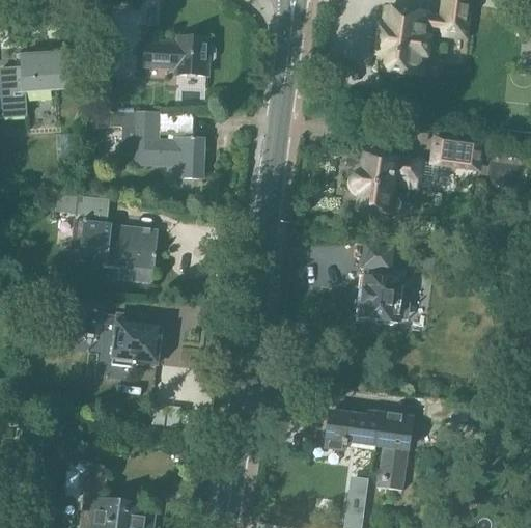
[(376,44),(375,52),(381,53),(379,67),(388,70),(387,74),(403,76),(404,72),(412,73),(415,53),(426,54),(428,36),(424,36),(426,26),(440,28),(440,32),(465,35),(469,0),(444,0),(442,18),(427,16),(427,12),(421,11),(409,10),(387,7),(384,25),(380,24),(379,33),(378,34),(376,42),(376,44)]
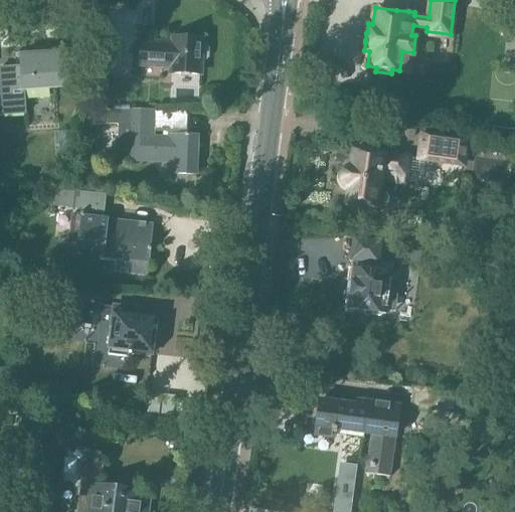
[(140,39),(139,62),(171,63),(171,69),(199,71),(200,59),(204,59),(208,55),(209,46),(206,42),(201,42),(201,36),(172,34),(172,41),(140,39)]
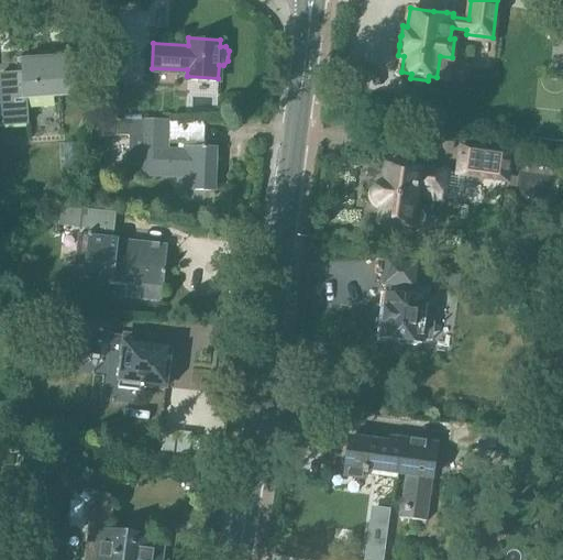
[(23,69),(0,70),(0,107),(1,123),(26,122),(24,96),(74,92),(74,81),(76,81),(76,77),(74,77),(72,55),(22,58),(23,69)]
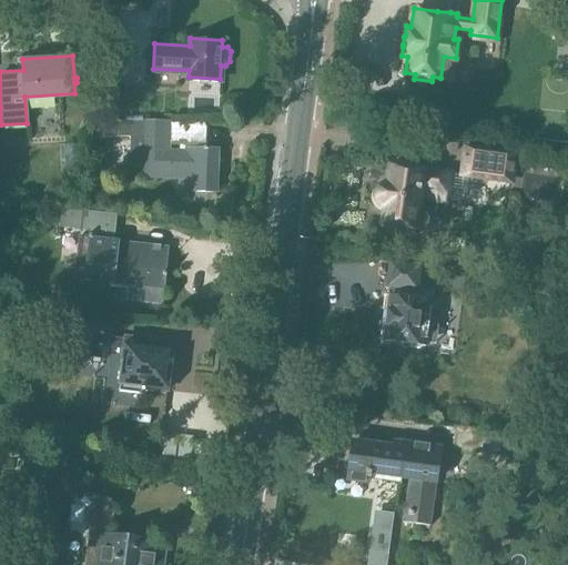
[(111,83),(109,119),(122,120),(124,84),(111,83)]
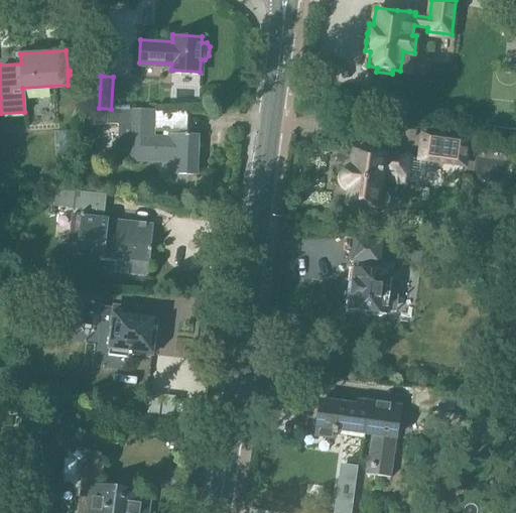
[(85,107),(84,121),(105,122),(117,123),(116,150),(130,151),(129,157),(151,159),(152,156),(167,157),(166,170),(196,172),(197,152),(198,152),(199,140),(197,140),(197,133),(187,133),(188,130),(184,130),(184,133),(168,132),(168,135),(152,134),(152,127),(189,128),(189,105),(165,105),(165,109),(153,108),(127,107),(127,108),(111,109),(99,108),(85,107)]
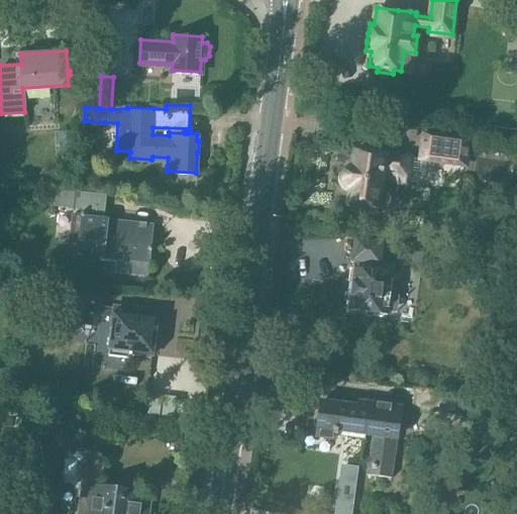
[(422,129),(419,158),(467,164),(470,135),(422,129)]
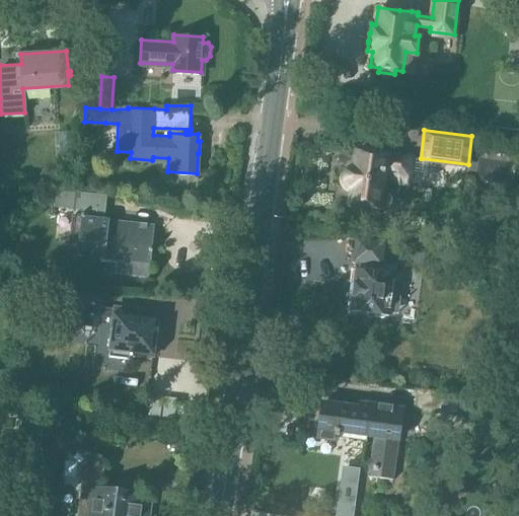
[(343,175),(343,176),(343,177),(344,178),(344,179),(344,180),(344,181),(345,181),(345,182),(346,183),(347,185),(348,186),(349,186),(350,186),(350,187),(351,187),(352,187),(349,205),(379,209),(380,206),(381,206),(382,206),(383,206),(384,206),(384,205),(385,205),(386,204),(387,204),(387,203),(388,202),(388,201),(388,200),(389,200),(389,199),(389,198),(389,197),(388,196),(388,195),(388,194),(387,193),(386,192),(385,191),(384,191),(383,191),(383,190),(382,190),(383,177),(408,180),(408,179),(420,181),(422,161),(411,160),(411,156),(357,148),(355,166),(354,166),(353,166),(352,166),(351,166),(350,166),(349,167),(348,167),(348,168),(347,168),(346,169),(345,170),(345,171),(344,172),(344,173),(344,174),(343,175)]
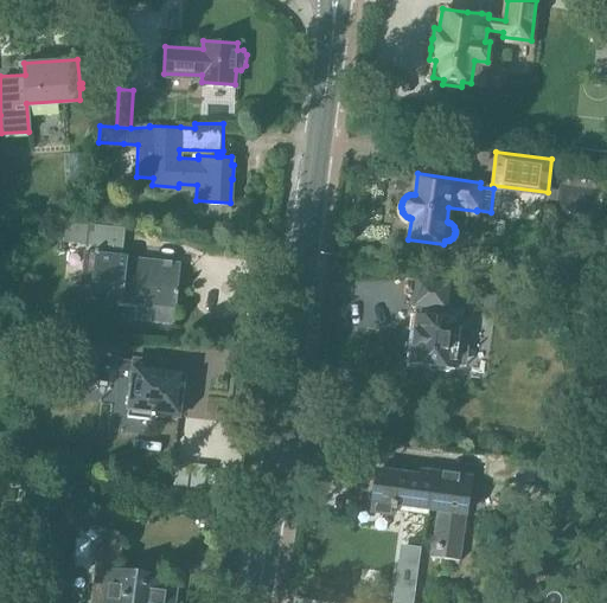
[(65,217),(62,241),(98,244),(98,249),(94,248),(94,250),(84,250),(80,296),(139,302),(136,319),(172,322),(173,307),(174,294),(177,294),(177,289),(174,289),(178,263),(119,256),(122,228),(89,223),(90,220),(65,217)]
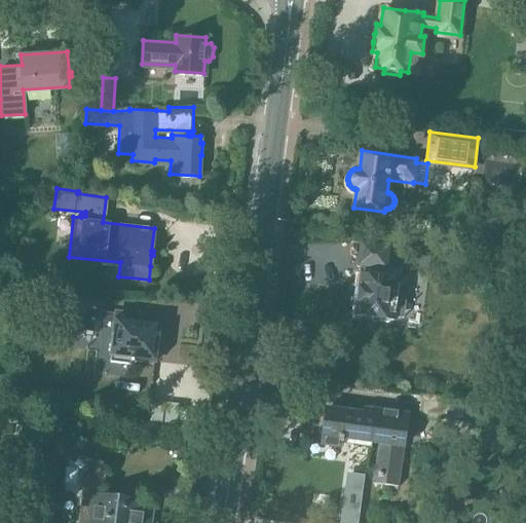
[(360,272),(354,312),(376,315),(378,319),(386,320),(389,316),(395,318),(401,269),(388,267),(390,245),(361,240),(358,265),(362,266),(361,272),(360,272)]
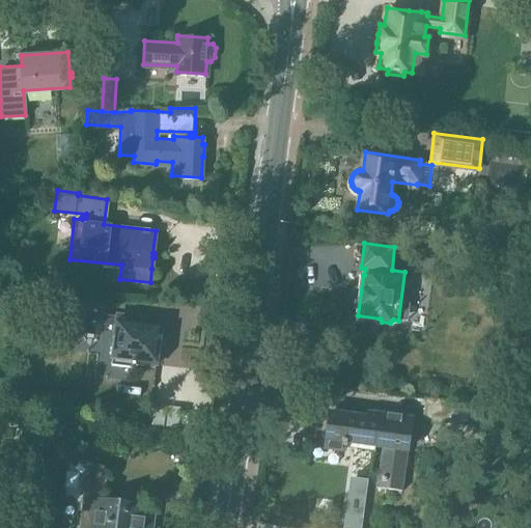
[(507,264),(506,273),(522,275),(523,265),(507,264)]
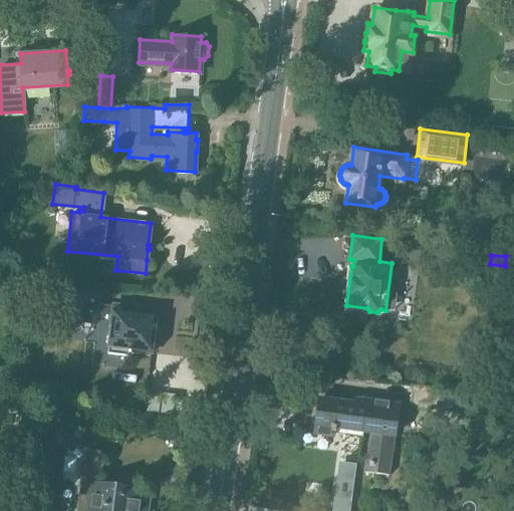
[(56,290),(53,315),(68,317),(68,318),(94,322),(95,313),(97,303),(98,291),(72,290),(56,290)]
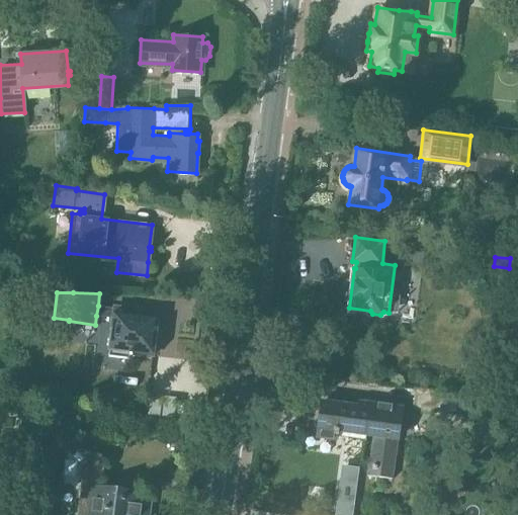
[(98,306),(96,316),(112,318),(107,355),(128,357),(130,354),(132,354),(132,351),(152,354),(153,349),(154,348),(154,347),(155,346),(155,345),(155,344),(155,343),(155,342),(155,341),(155,340),(155,338),(154,338),(155,327),(154,326),(155,318),(147,317),(147,311),(114,307),(114,308),(98,306)]
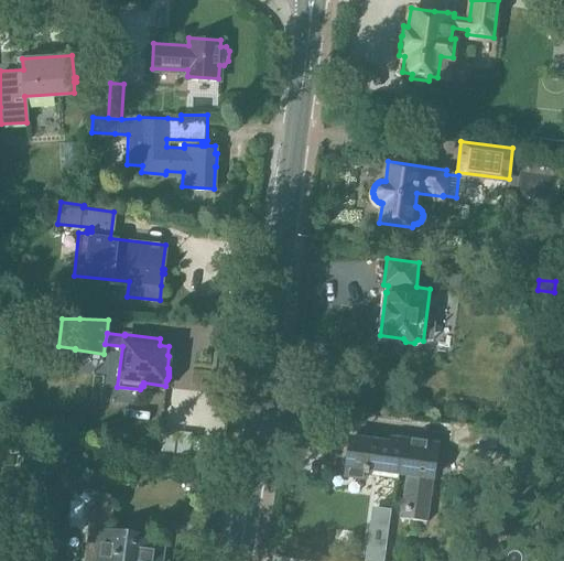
[(350,435),(345,473),(365,476),(366,463),(408,468),(401,516),(425,519),(436,443),(412,439),(413,434),(387,431),(386,440),(350,435)]
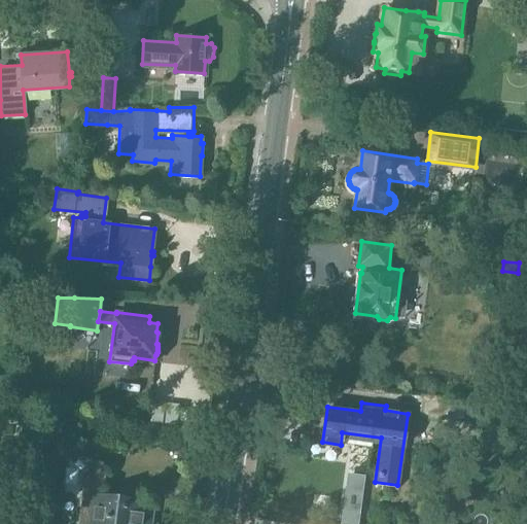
[(83,492),(78,523),(147,523),(150,505),(140,503),(141,500),(100,494),(102,485),(106,483),(107,475),(104,472),(105,463),(89,460),(88,465),(86,467),(83,473),(82,477),(82,482),(83,488),(83,492)]
